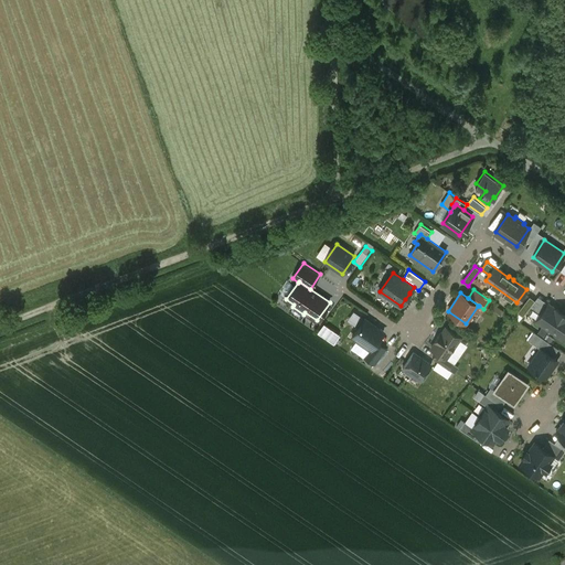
[(530,296),(521,308),(526,311),(535,300),(530,296)]
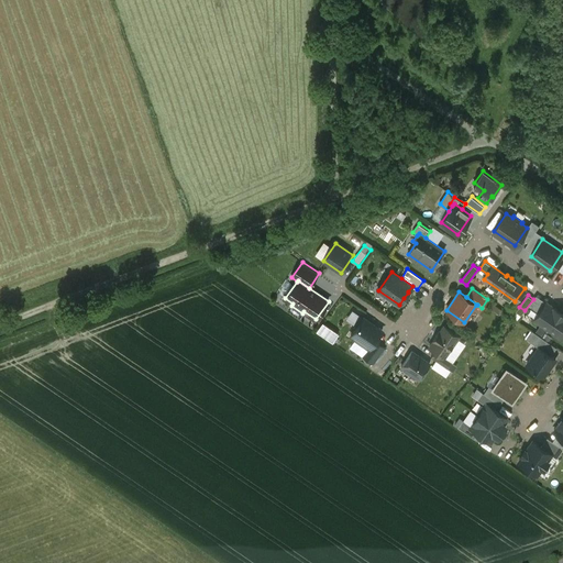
[(536,296),(530,305),(540,311),(545,304),(536,296)]
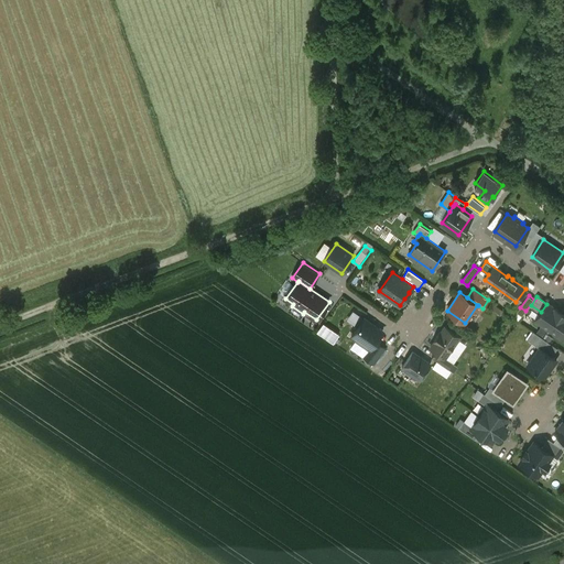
[(562,313),(548,303),(546,304),(541,312),(535,320),(550,329),(562,313)]
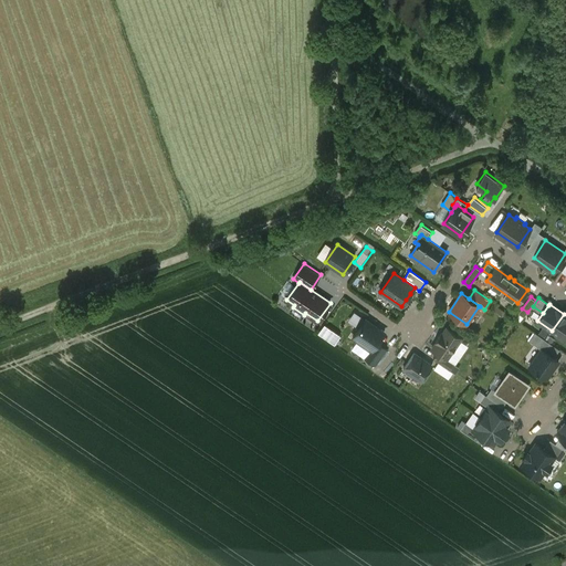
[(565,315),(564,314),(552,331),(565,339),(565,338),(565,315)]
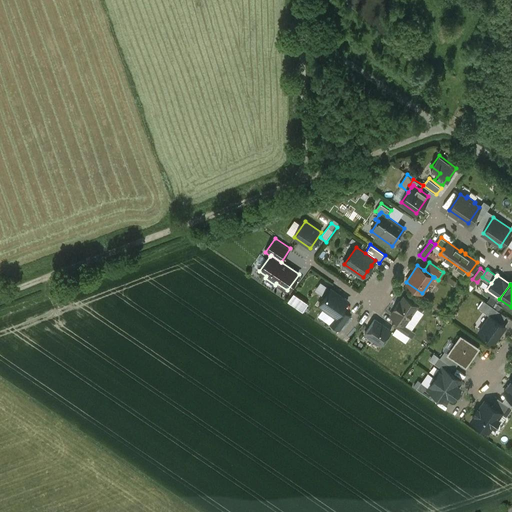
[(331,289),(319,305),(336,317),(341,310),(348,301),(331,289)]
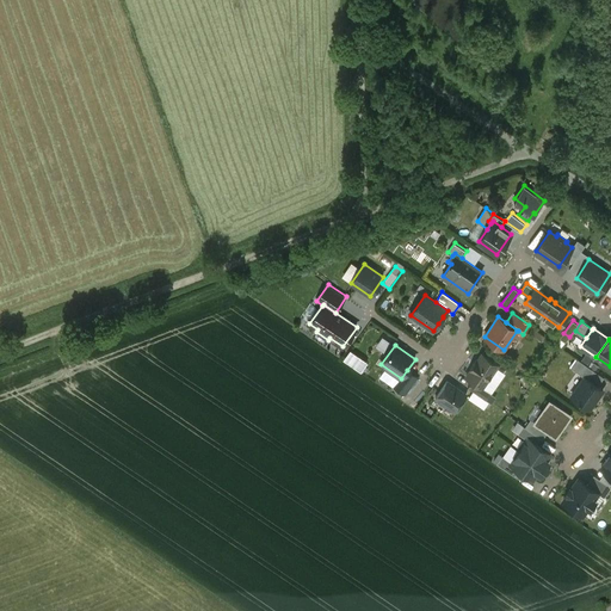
[(482,353),(477,360),(476,360),(470,369),(471,370),(467,377),(473,381),(482,388),(498,365),(482,353)]
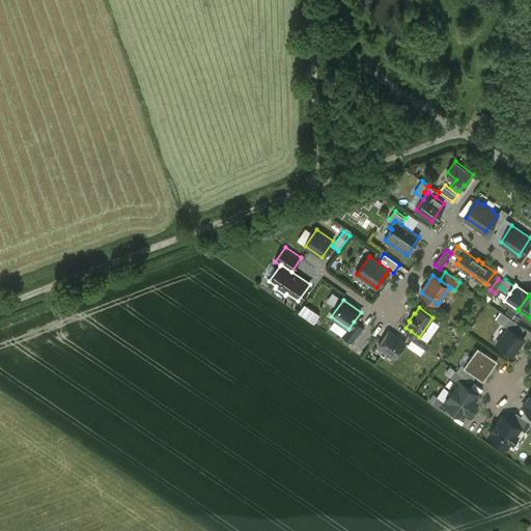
[(505,325),(510,317),(502,312),(497,319),(505,325)]
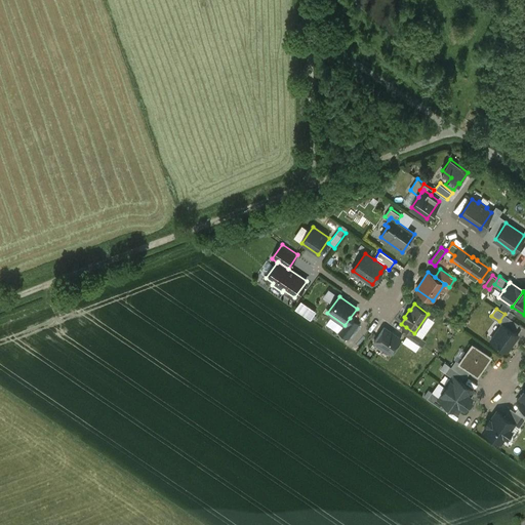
[(519,324),(505,314),(499,321),(498,322),(502,324),(514,332),(519,324)]
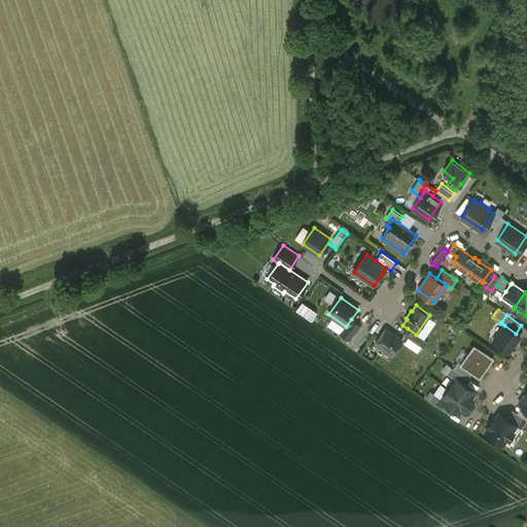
[(359,324),(351,319),(346,326),(341,334),(349,340),(359,324)]
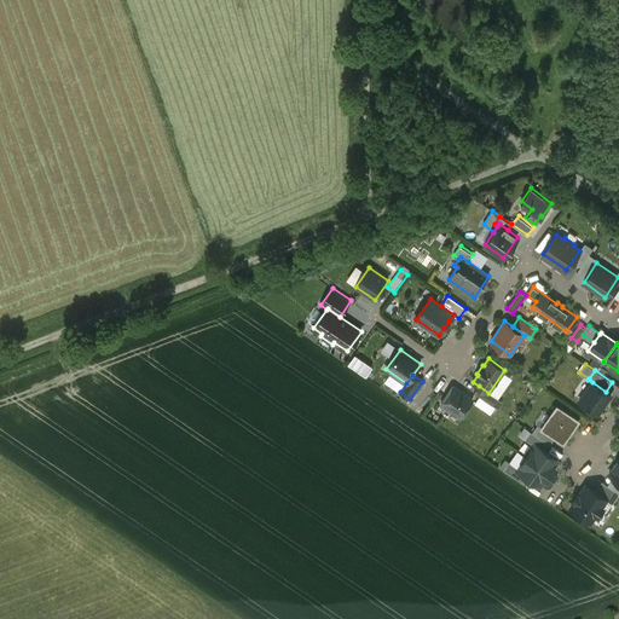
[(606,392),(593,382),(579,401),(597,415),(612,395),(606,392)]
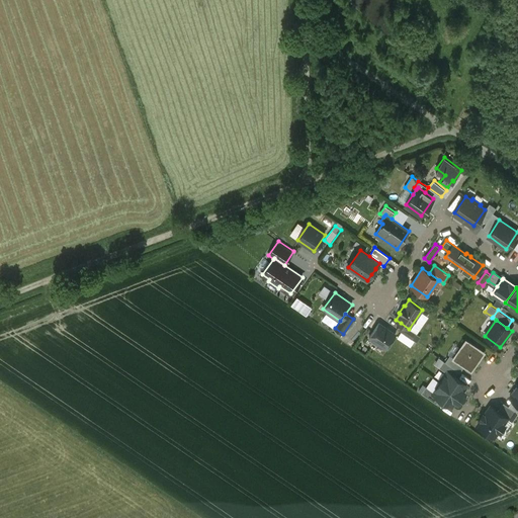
[(409,329),(401,323),(397,328),(412,339),(416,333),(409,329)]
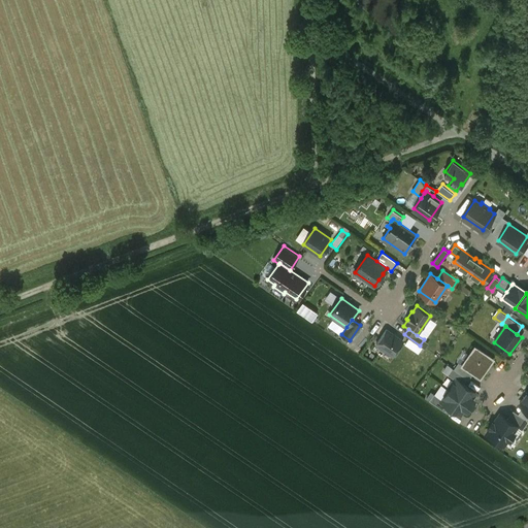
[(403,341),(387,330),(376,343),(393,356),(403,341)]
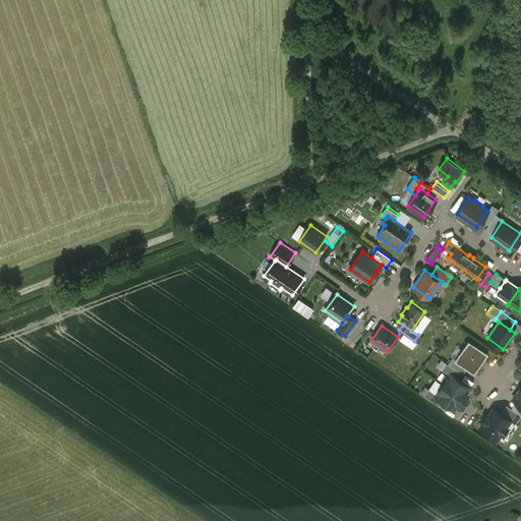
[(486,354),(468,342),(463,349),(464,351),(457,361),(469,369),(474,372),(486,354)]
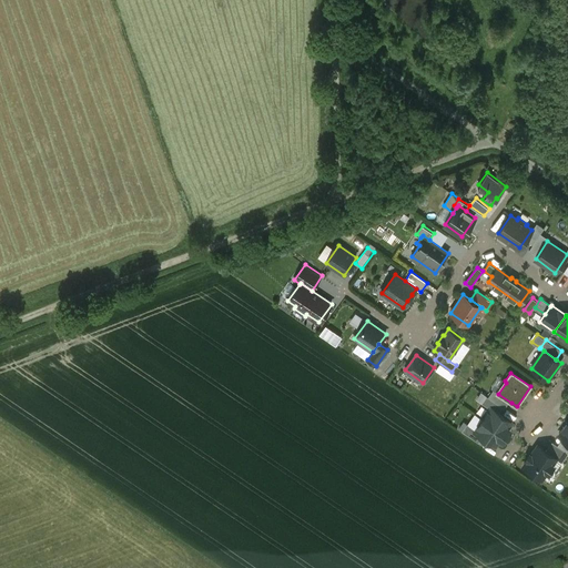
[(482,403),(490,408),(492,407),(499,413),(503,407),(486,396),(482,403)]
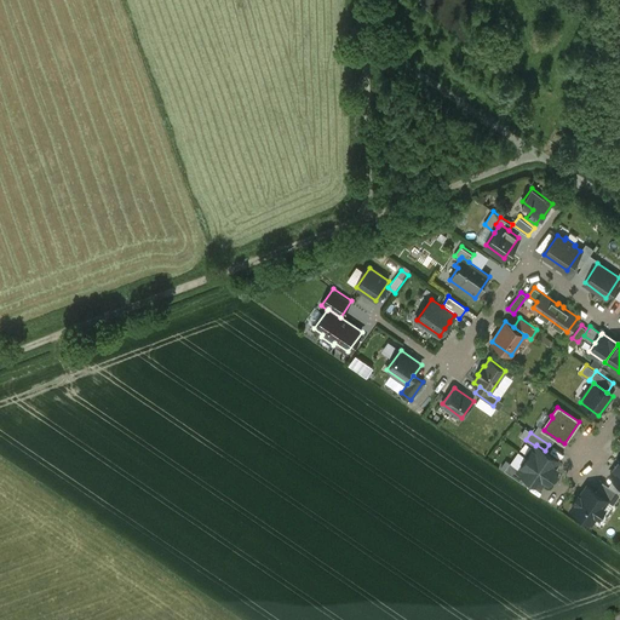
[(527,458),(554,476),(556,472),(555,468),(560,460),(545,451),(537,445),(535,446),(527,458)]
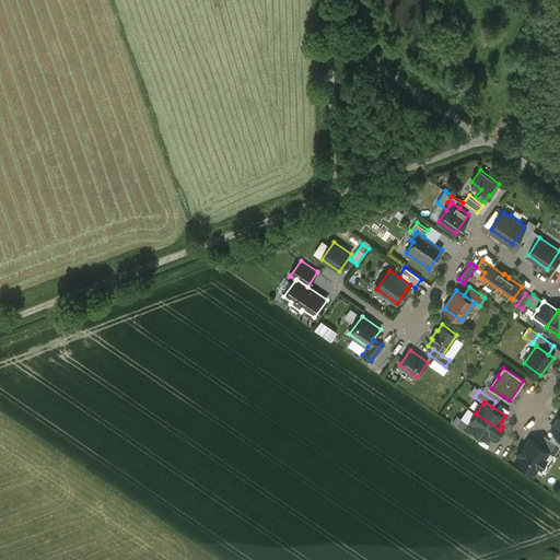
[(498,434),(500,430),(476,413),(469,423),(468,426),(476,431),(488,440),(492,434),(498,434)]
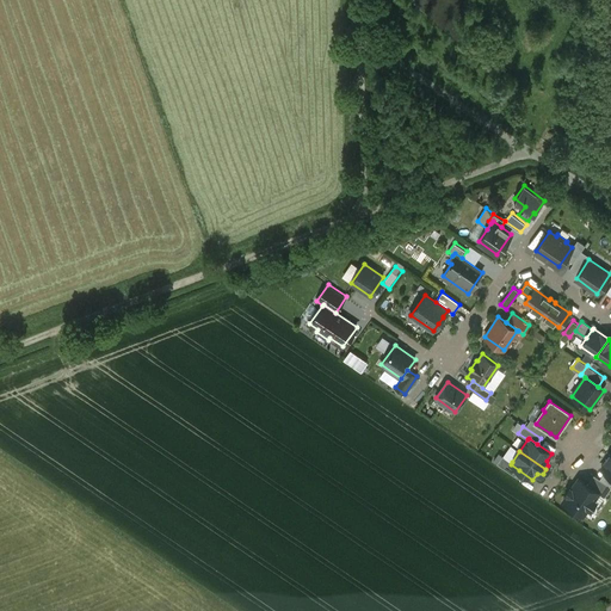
[(511,464),(512,462),(500,454),(494,462),(514,476),(519,470),(511,464)]
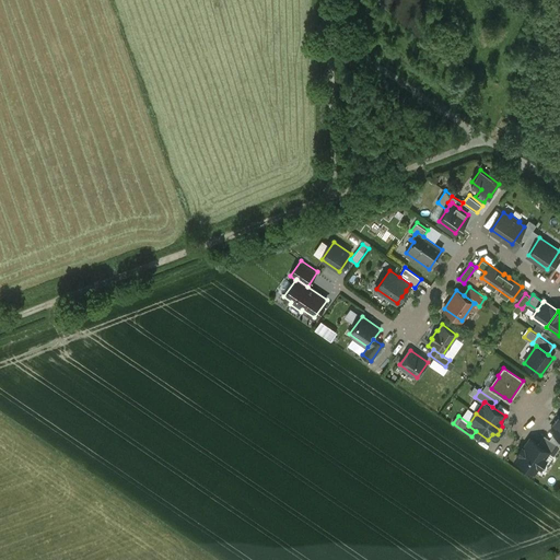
[(559,445),(545,435),(538,444),(549,452),(548,453),(553,456),(559,447),(559,445)]
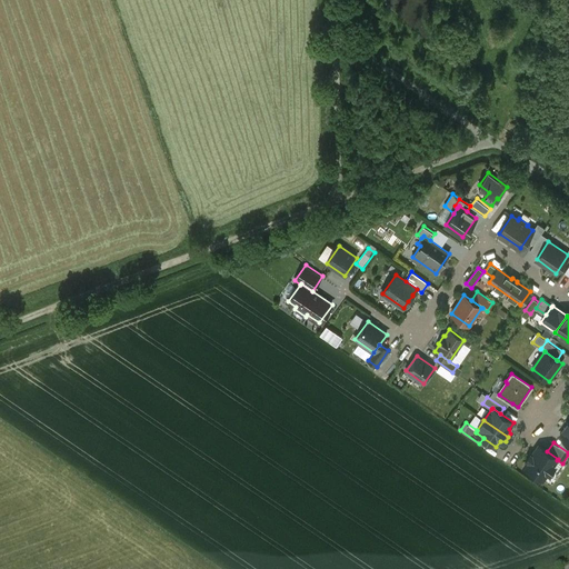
[(557,460),(558,459),(547,451),(539,446),(532,456),(530,455),(527,460),(528,461),(525,467),(542,480),(548,473),(549,475),(555,467),(553,466),(557,460)]
